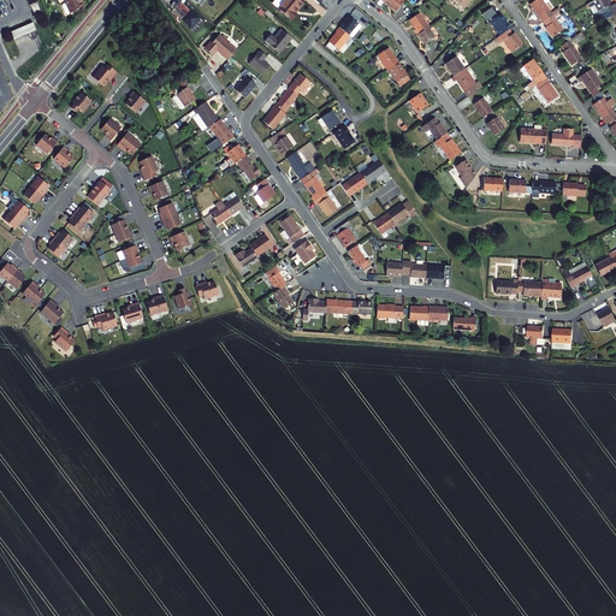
[(61,6),(65,13),(67,15),(70,13),(83,7),(81,3),(82,0),(81,0),(64,0),(66,4),(63,5),(61,6)]
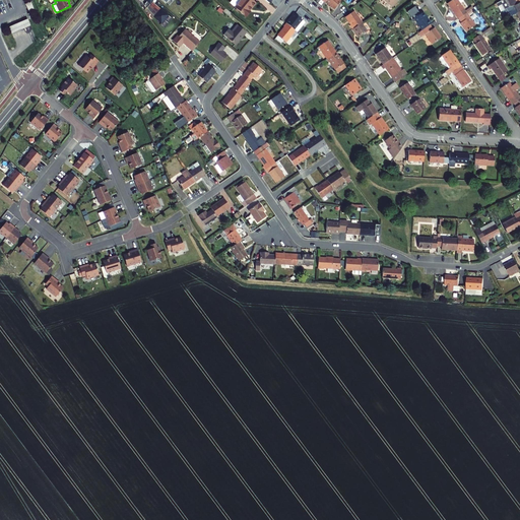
[(151,1),(152,0),(145,0),(147,1),(144,4),(147,7),(146,8),(155,15),(154,17),(161,23),(160,24),(165,27),(169,22),(167,21),(167,20),(169,21),(172,18),(151,1)]
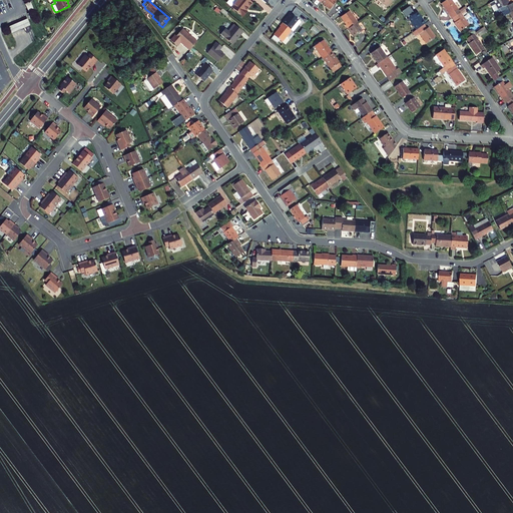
[(248,7),(252,3),(248,0),(237,0),(231,8),(232,8),(232,10),(234,11),(235,11),(241,16),(246,11),(244,10),(247,7),(248,7)]
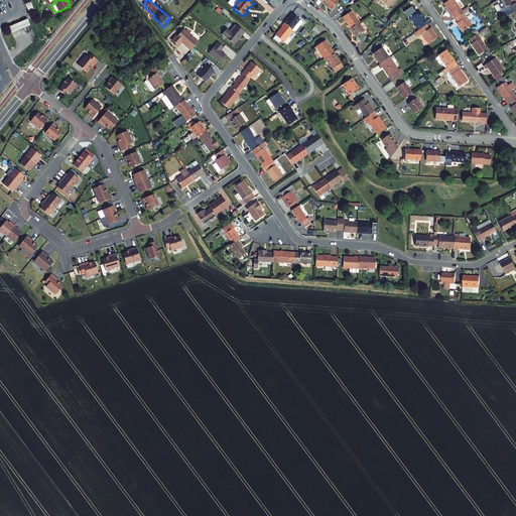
[(325,0),(324,2),(332,9),(339,2),(336,0),(325,0)]
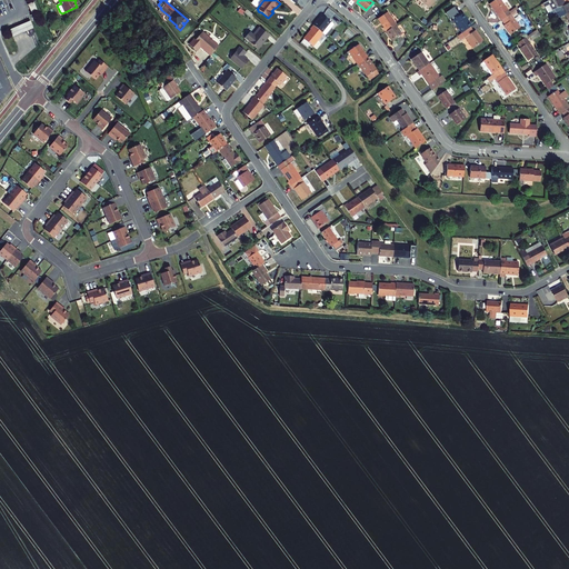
[(502,20),(510,15),(509,12),(503,3),(507,1),(506,0),(495,0),(489,5),(501,21),(502,20)]
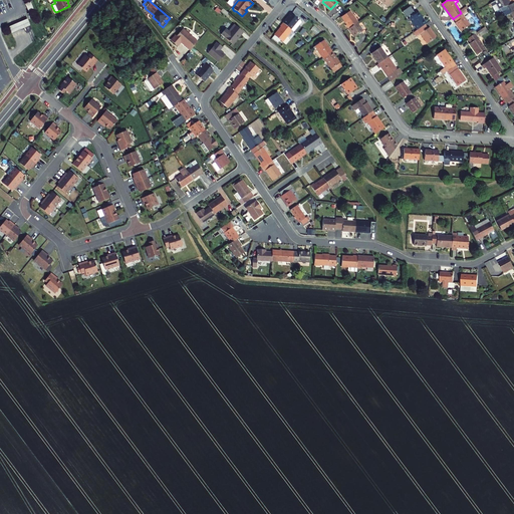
[(492,7),(495,12),(496,11),(503,7),(508,6),(513,3),(513,0),(497,0),(490,4),(491,7),(492,7)]
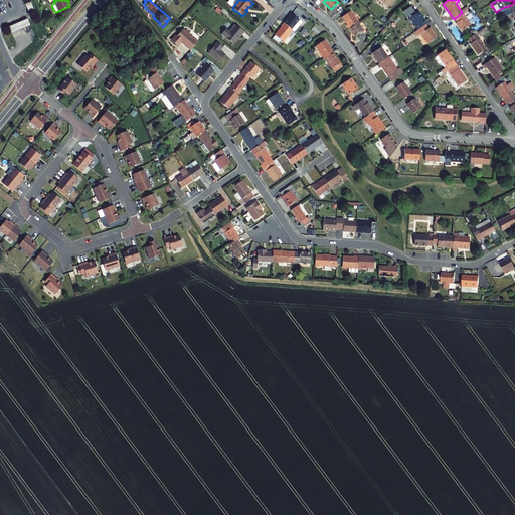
[(35,14),(30,3),(25,5),(30,16),(35,14)]
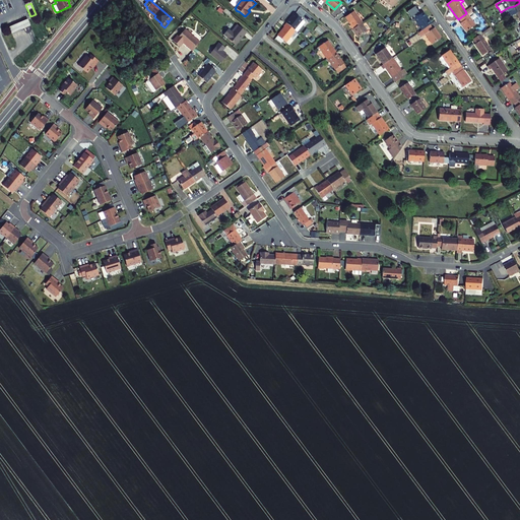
[(511,11),(509,13),(510,16),(516,13),(519,10),(519,3),(514,6),(509,7),(502,11),(504,13),(507,11),(507,10),(510,9),(511,11)]
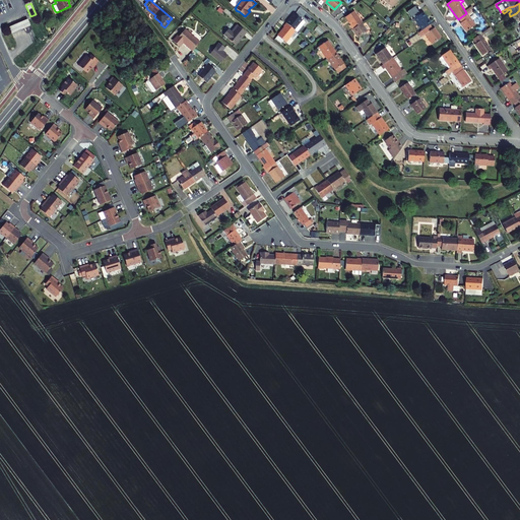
[(352,29),(362,23),(363,22),(354,11),(345,17),(350,25),(352,29)]
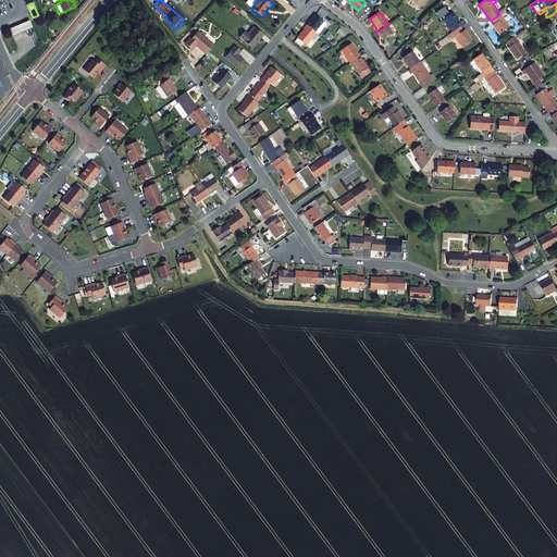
[(314,14),(307,25),(316,32),(323,22),(314,14)]
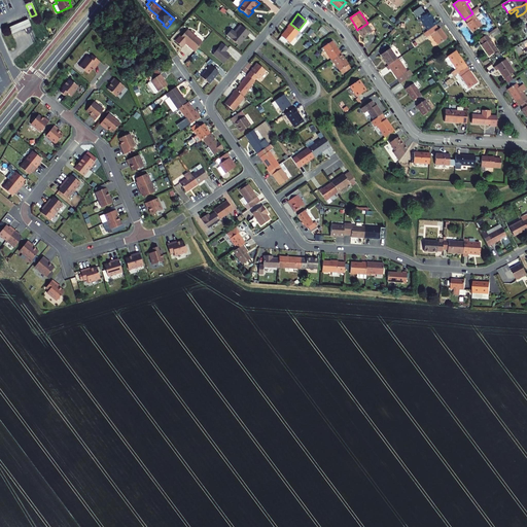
[(427,31),(435,25),(437,24),(434,20),(433,21),(428,13),(420,19),(420,20),(427,31)]
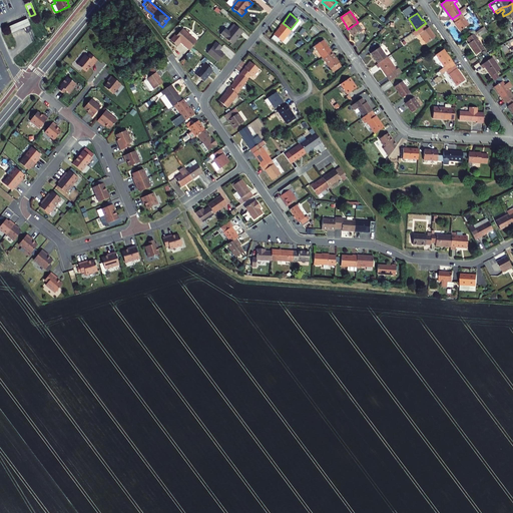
[(469,25),(460,13),(453,18),(455,22),(455,23),(460,31),(469,25)]
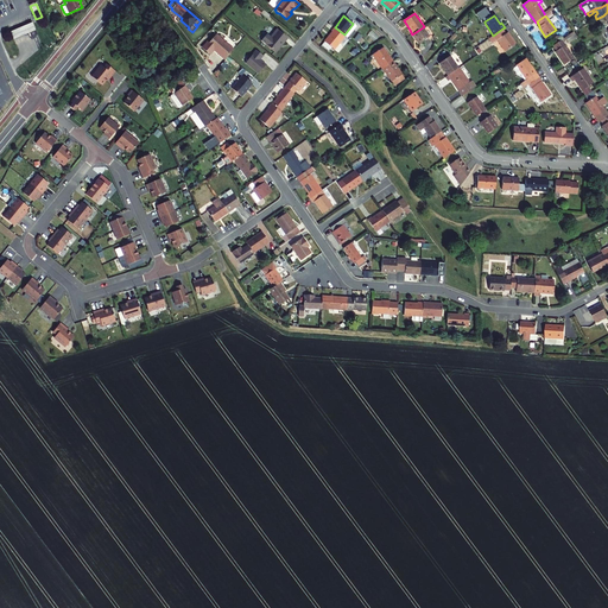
[(33,26),(32,24),(10,33),(13,42),(36,32),(33,26)]
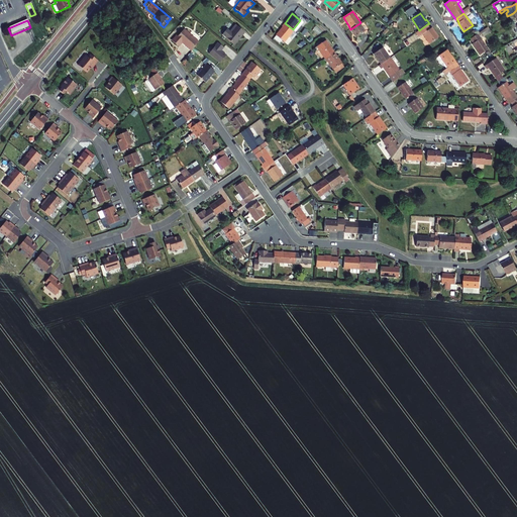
[(303,22),(300,20),(293,29),(294,31),(295,32),(303,22)]
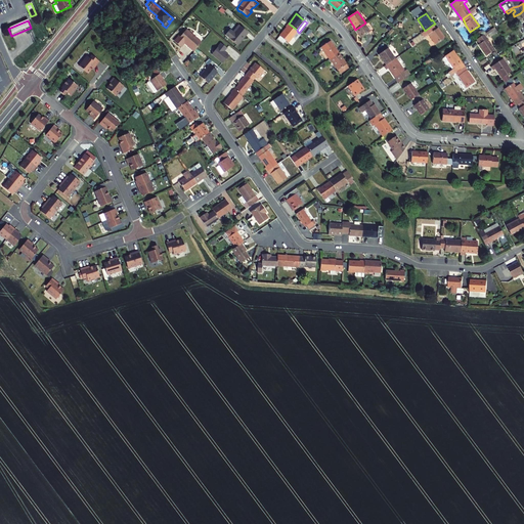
[(522,28),(523,27),(521,23),(513,28),(515,31),(521,29),(522,28)]
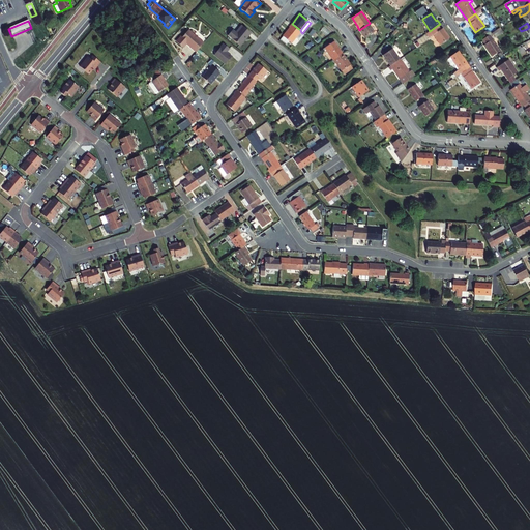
[(301,32),(300,30),(292,24),(289,27),(290,27),(288,30),(288,31),(287,32),(287,31),(283,36),(292,43),(296,38),(301,32)]
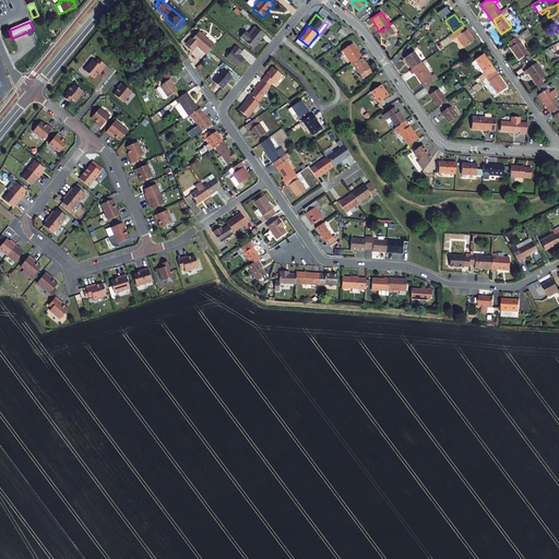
[(389,25),(379,32),(385,40),(395,34),(389,25)]
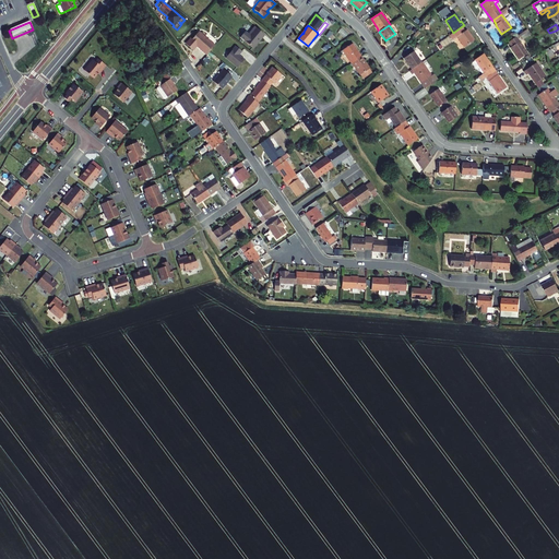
[(259,43),(264,35),(254,26),(249,34),(250,35),(245,42),(252,48),(258,42),(259,43)]
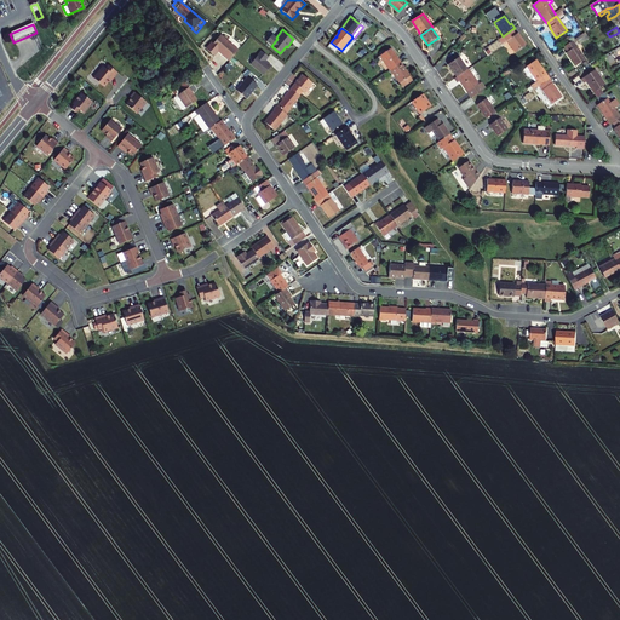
[(515,52),(526,45),(517,33),(516,34),(512,29),(503,36),(498,40),(501,45),(506,41),(515,52)]
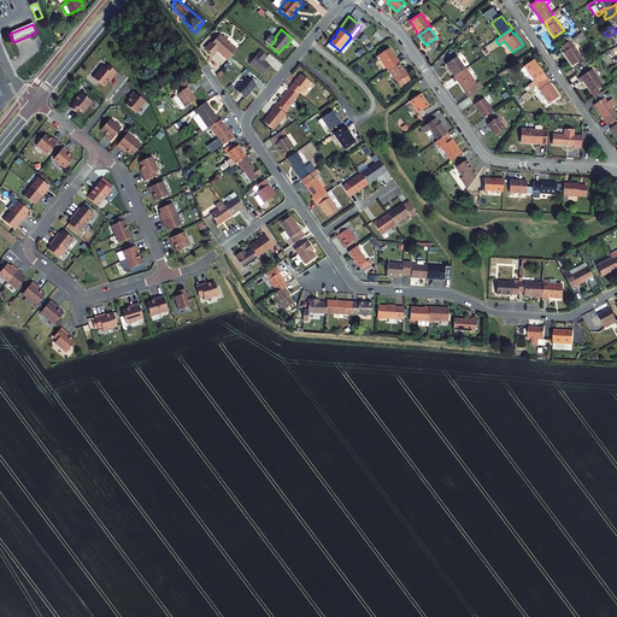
[(573,42),(583,35),(582,33),(570,40),(573,42)]
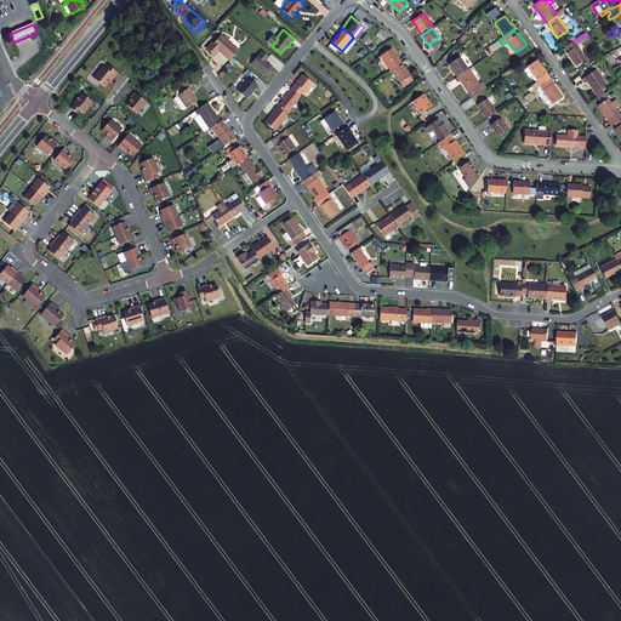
[(229,61),(239,51),(221,35),(214,44),(211,43),(206,49),(215,56),(218,51),(229,61)]
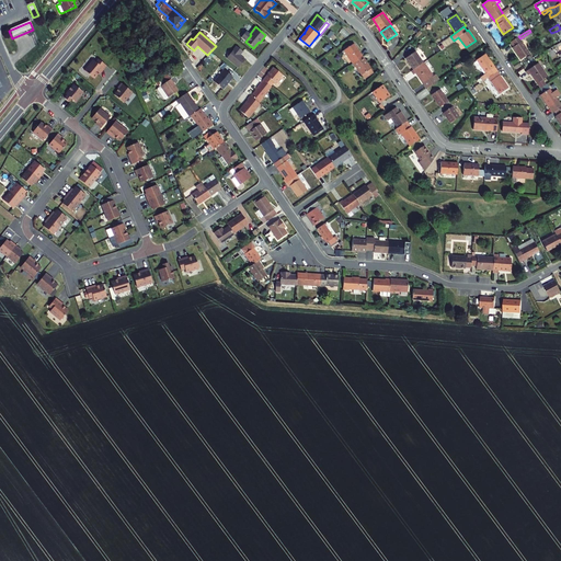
[(521,60),(522,59),(529,54),(518,37),(511,43),(513,47),(513,48),(521,60)]
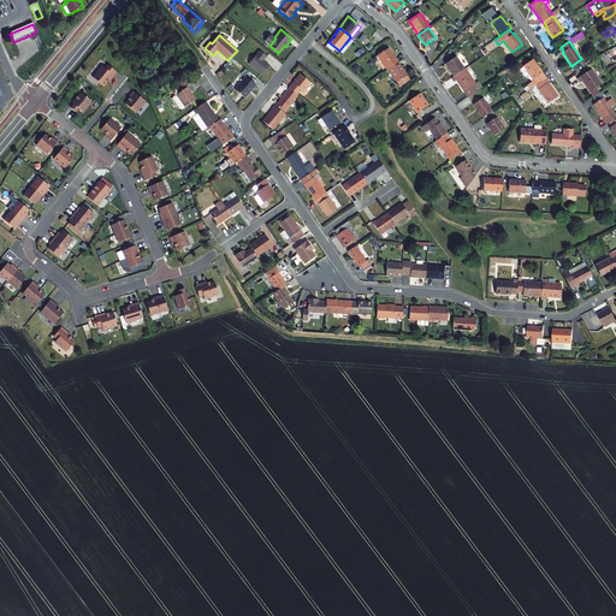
[(388,70),(398,63),(389,48),(383,53),(379,55),(378,55),(388,70)]
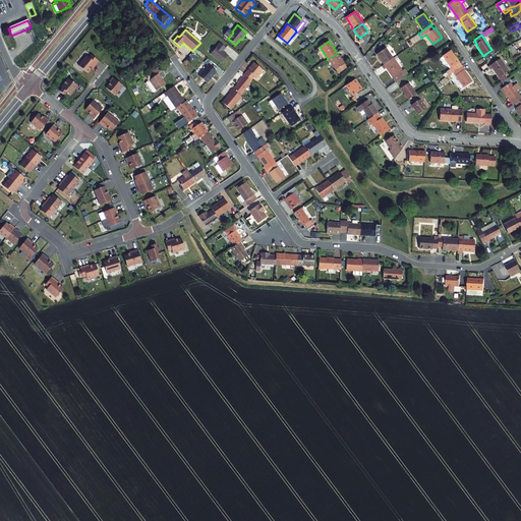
[(211,54),(222,63),(228,56),(223,51),(225,48),(220,43),(211,54)]
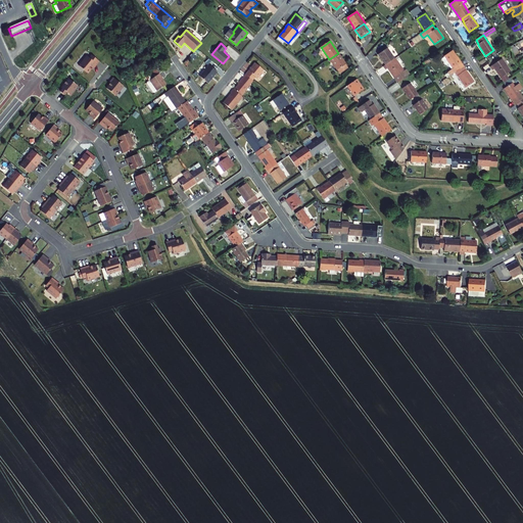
[(385,65),(394,59),(387,48),(378,54),(385,65)]
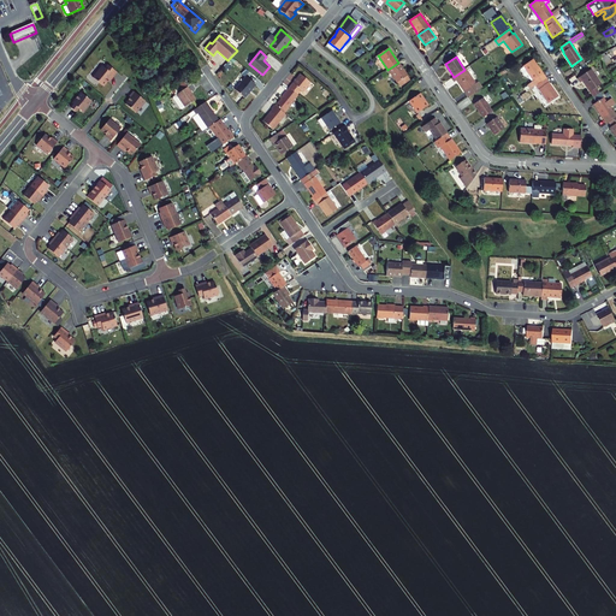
[(531,89),(535,86),(546,78),(543,75),(537,66),(532,60),(523,66),(533,81),(528,84),(528,86),(531,89)]
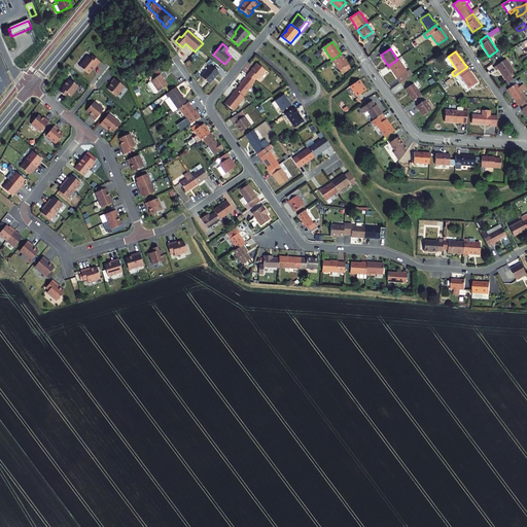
[(341,54),(331,60),(340,71),(348,65),(349,65),(345,60),(344,61),(342,58),(343,57),(341,54)]
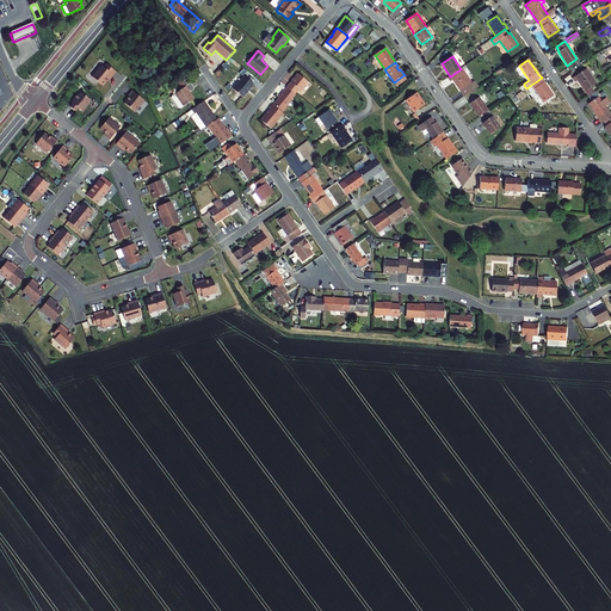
[(115,71),(105,63),(103,67),(99,65),(90,75),(100,85),(104,80),(104,81),(105,79),(107,76),(109,78),(115,71)]
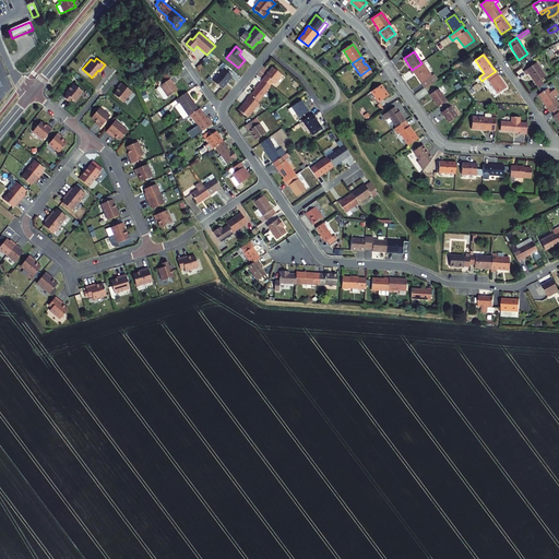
[(414,73),(425,88),(438,80),(433,74),(431,75),(423,62),(421,63),(412,70),(409,71),(413,74),(414,73)]
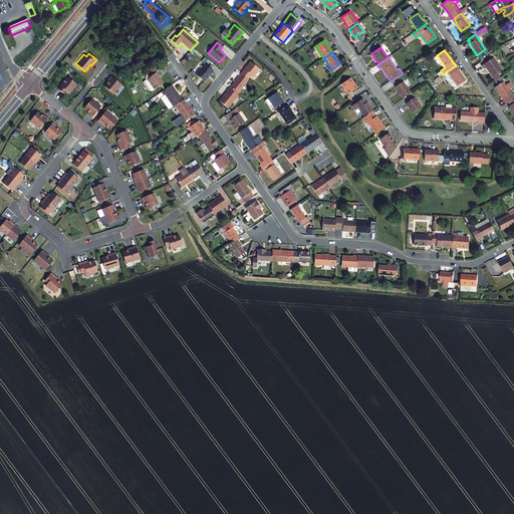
[(486,68),(495,81),(500,77),(497,73),(502,70),(493,58),(482,66),(484,69),(486,68)]
